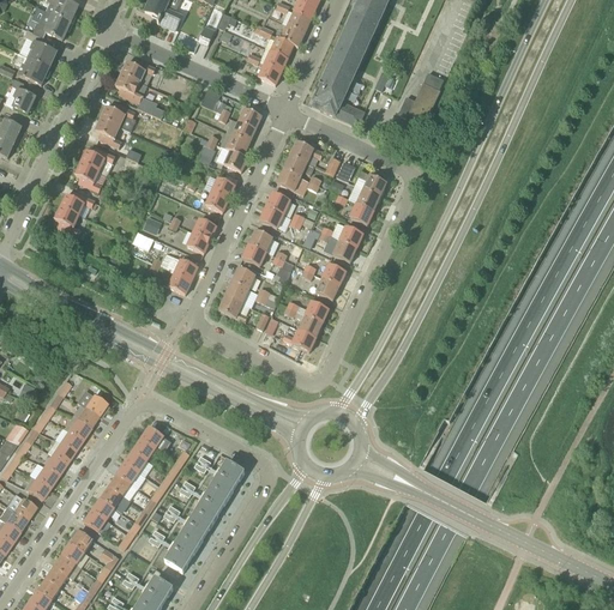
[(73,16),(78,6),(65,0),(48,0),(47,1),(50,2),(47,12),(73,23),(76,17),(73,16)]
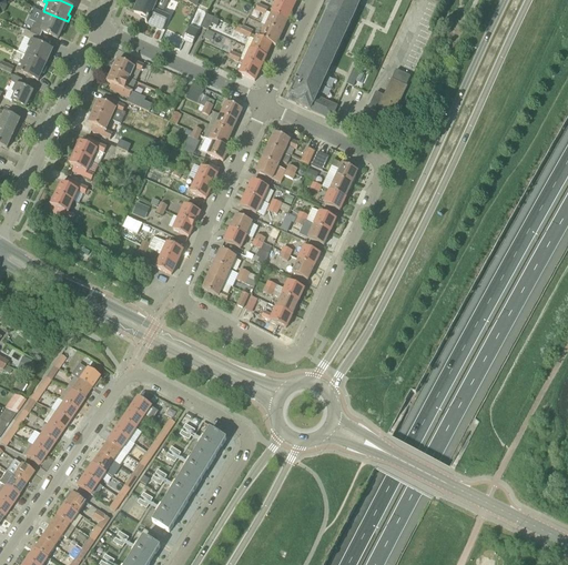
[(162,12),(166,0),(139,0),(134,10),(148,17),(145,21),(146,22),(148,21),(162,28),(168,14),(162,12)]
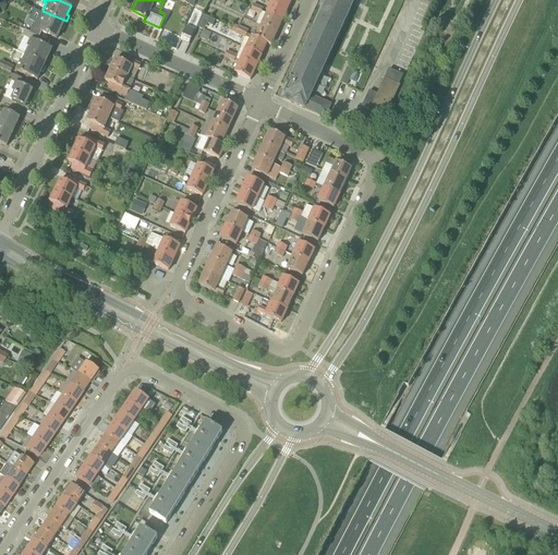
[(273,0),(267,11),(282,19),(288,7),(275,0),(273,0)]
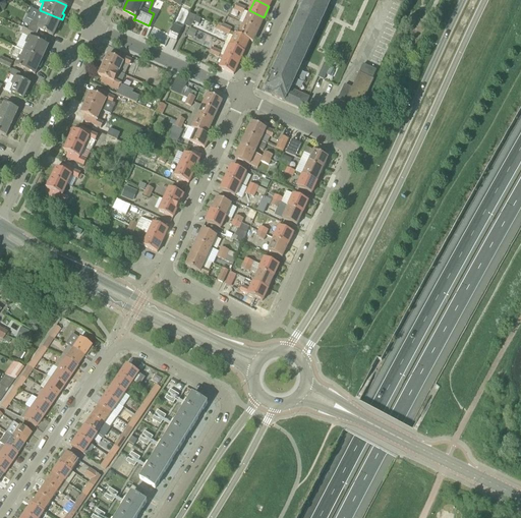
[(300,0),(299,2),(299,3),(303,5),(295,22),(315,32),(330,0),(300,0)]
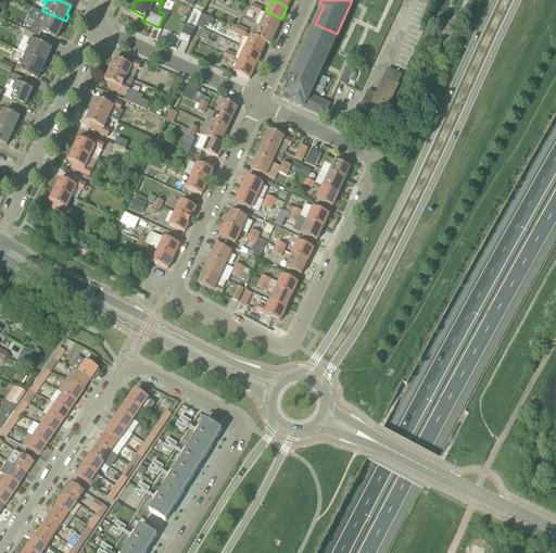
[(256,22),(261,23),(260,24),(276,30),(281,19),(266,11),(261,9),(251,4),(250,8),(260,12),(256,22)]
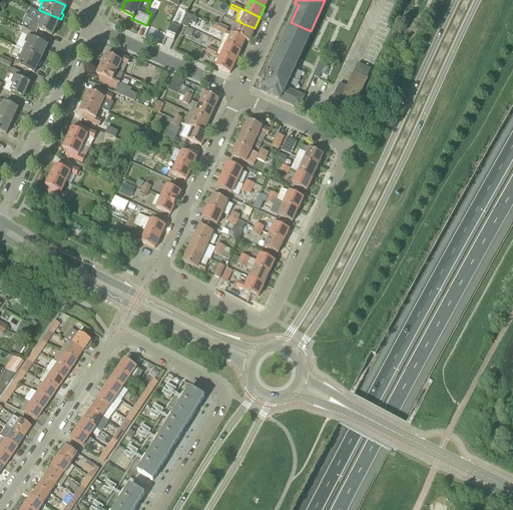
[(38,27),(52,33),(56,25),(58,26),(61,19),(39,10),(34,20),(31,18),(27,27),(36,31),(38,27)]
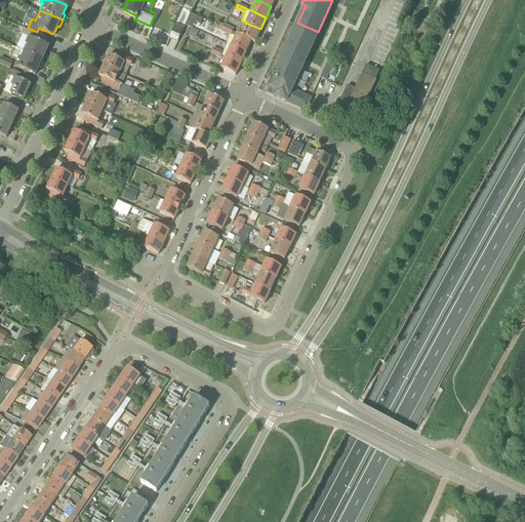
[(186,23),(191,26),(193,26),(195,19),(200,22),(203,16),(191,11),(186,23)]
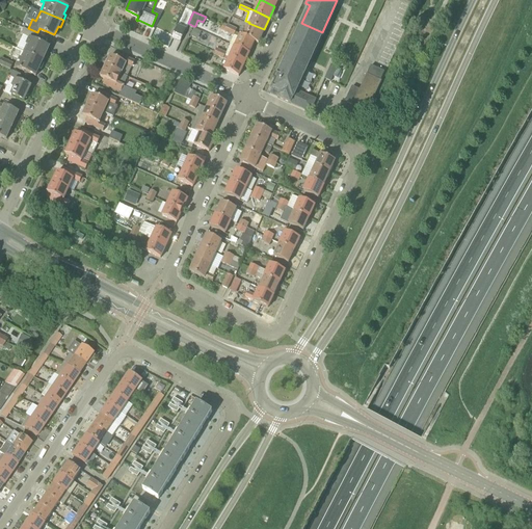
[(181,40),(186,27),(178,23),(173,35),(181,40)]
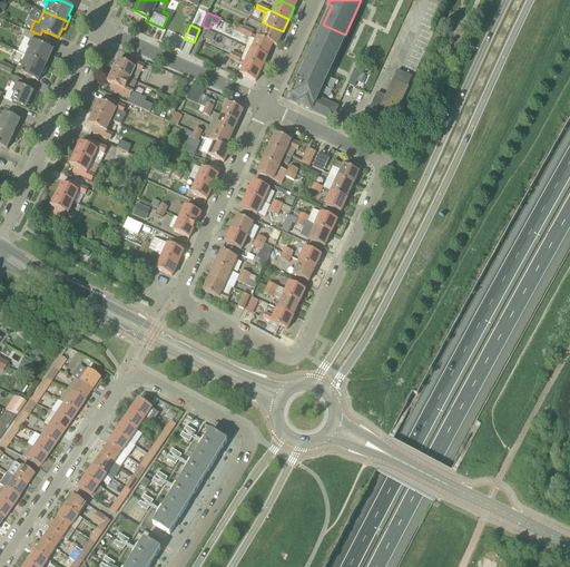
[(244,25),(242,28),(238,26),(236,29),(245,33),(248,27),(244,25)]
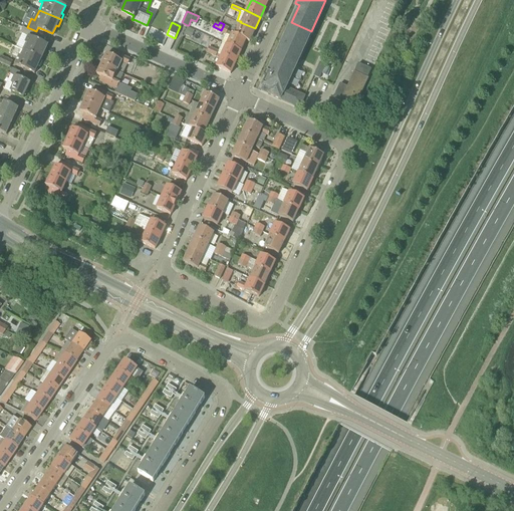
[(240,22),(235,33),(246,38),(250,40),(255,28),(240,22)]
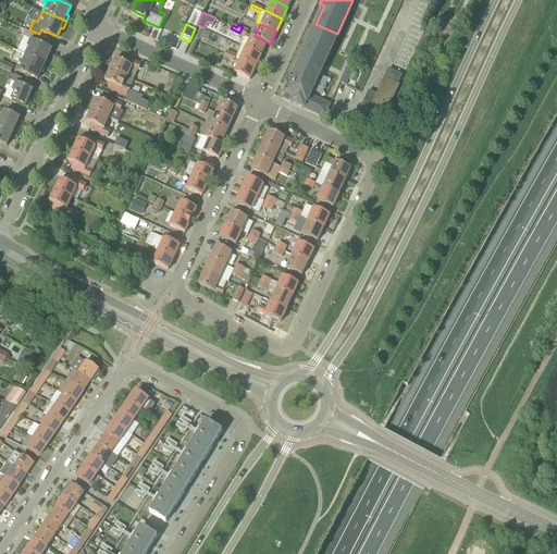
[(316,24),(302,53),(323,64),(337,34),(316,24)]
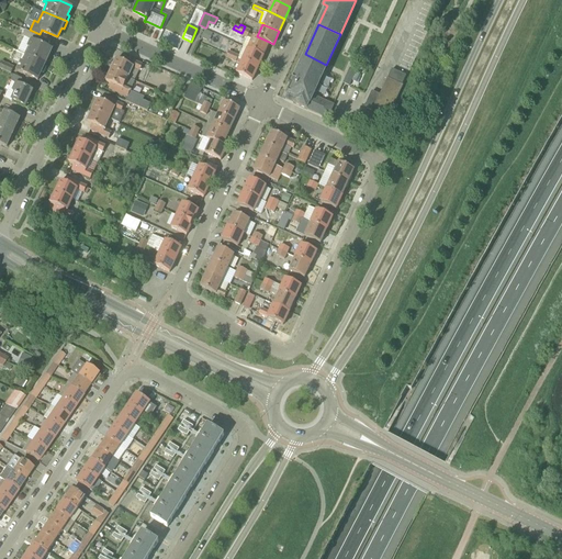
[(45,62),(53,47),(37,41),(40,34),(30,30),(25,28),(23,34),(24,34),(18,49),(24,53),(45,62)]
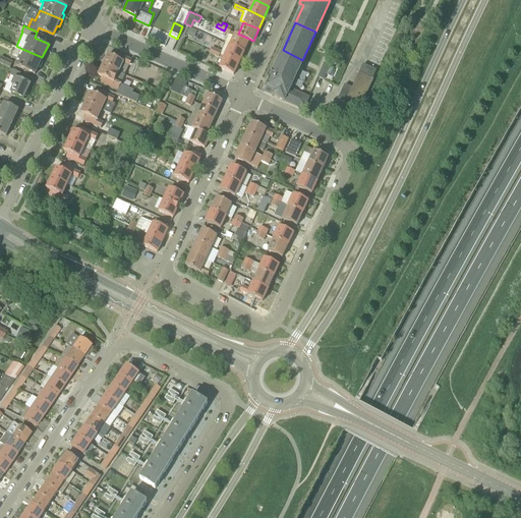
[(191,26),(191,25),(189,25),(186,33),(193,36),(197,29),(191,26)]
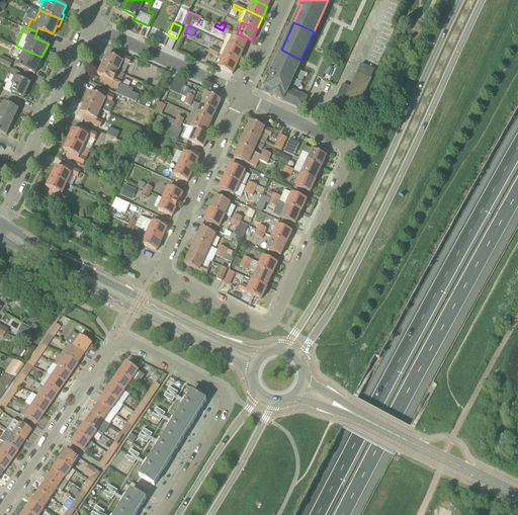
[(234,31),(230,29),(229,29),(228,32),(224,41),(229,44),(243,50),(248,38),(237,33),(234,31)]
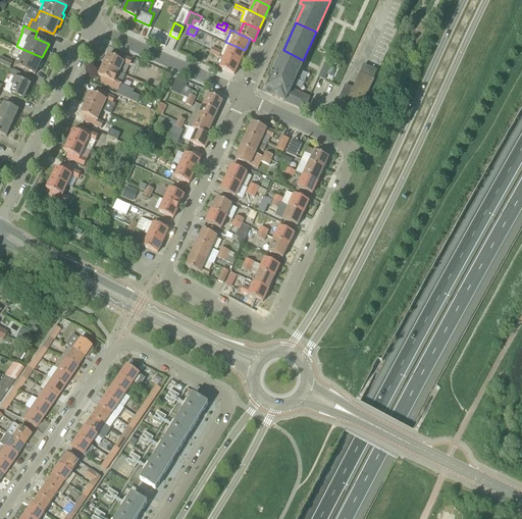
[(230,44),(225,55),(240,61),(245,50),(230,44)]
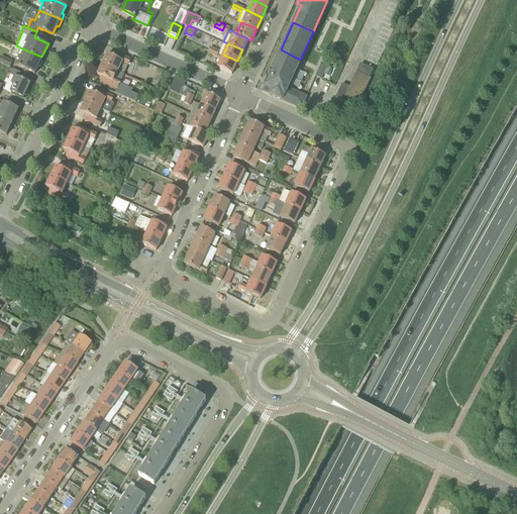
[(219,53),(209,47),(208,52),(217,56),(217,55),(222,57),(217,66),(218,66),(232,72),(237,61),(223,55),(219,53)]
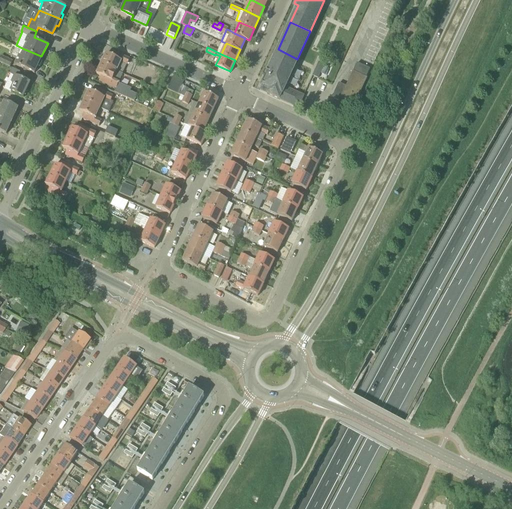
[(15,62),(34,71),(41,56),(22,48),(15,62)]
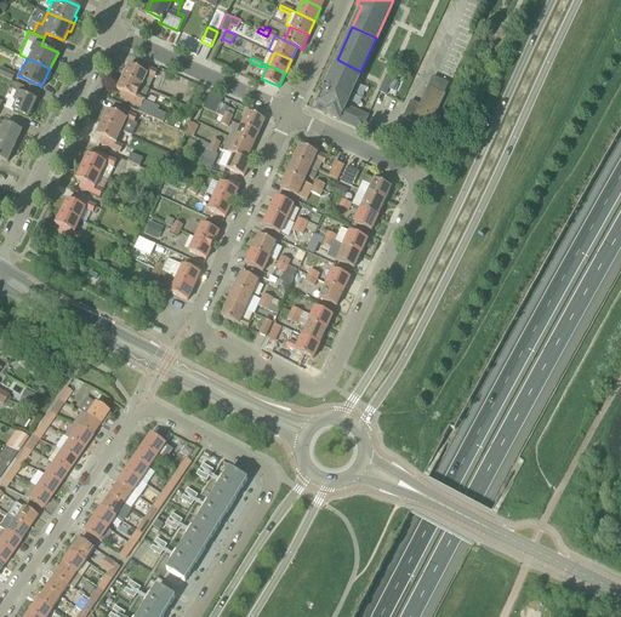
[(154,75),(158,69),(137,60),(135,66),(129,63),(123,75),(142,84),(147,73),(154,75)]
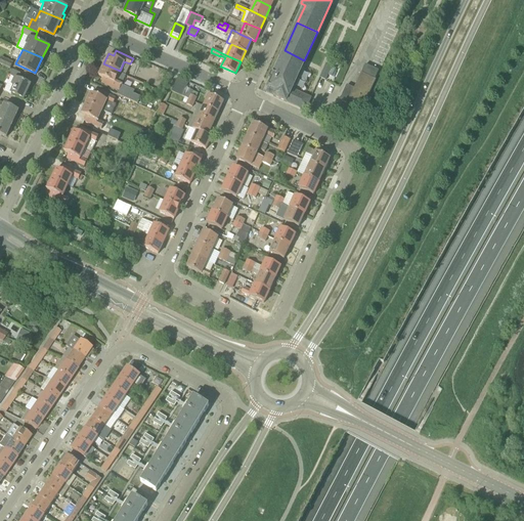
[(273,94),(305,109),(310,96),(292,87),(304,60),(285,50),(274,73),(272,72),(271,73),(266,84),(268,85),(266,90),(273,94)]
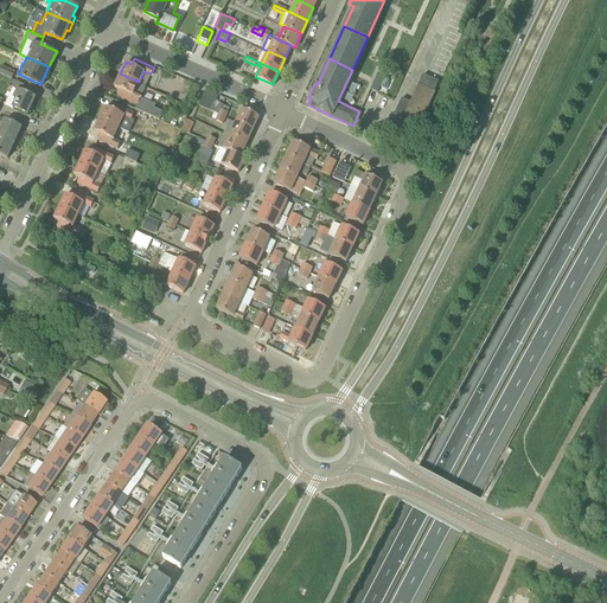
[(0,71),(11,77),(16,69),(1,63),(0,65),(0,71)]
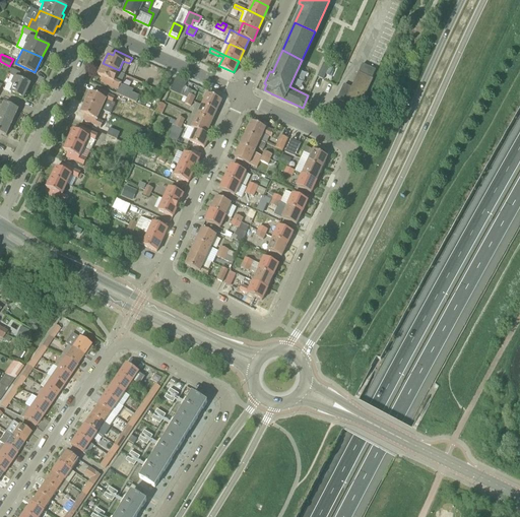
[(324,60),(320,68),(326,71),(330,63),(324,60)]
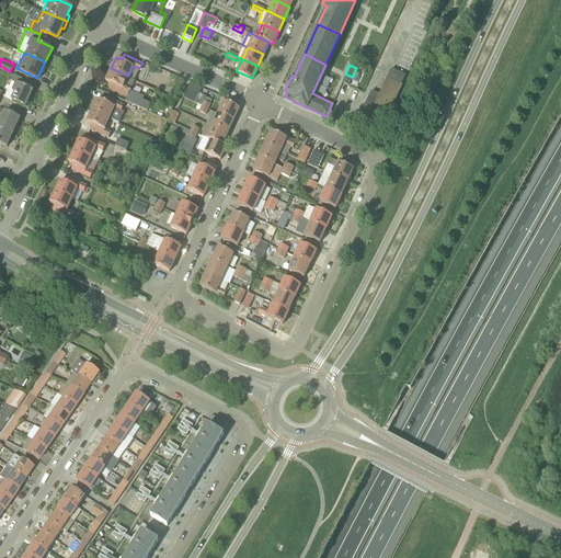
[(135,79),(128,77),(128,76),(111,68),(105,79),(111,81),(109,87),(127,95),(126,99),(147,109),(150,102),(142,99),(145,95),(130,89),(135,79)]
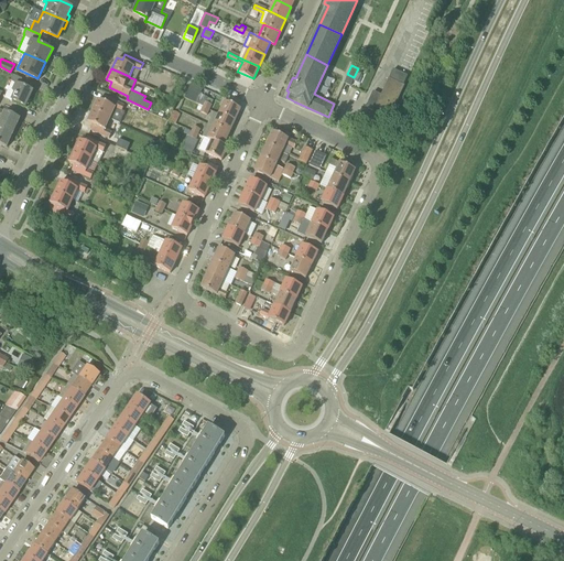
[(4,95),(12,98),(25,105),(33,89),(19,83),(22,77),(13,73),(11,79),(12,79),(4,95)]
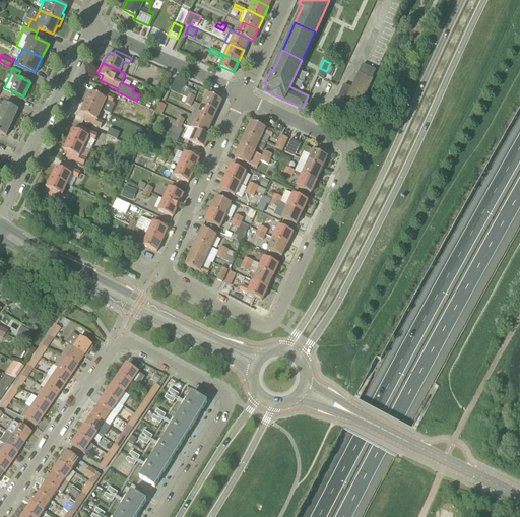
[(343,107),(356,113),(373,78),(359,72),(352,86),(345,101),(343,107)]
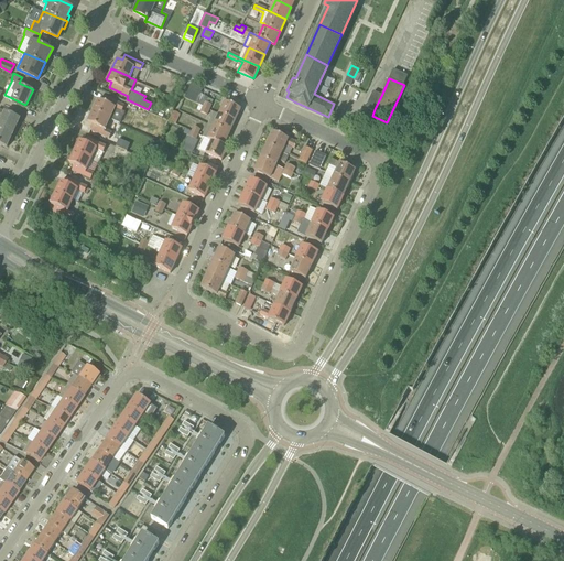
[(375,109),(382,94),(375,90),(367,106),(375,109)]
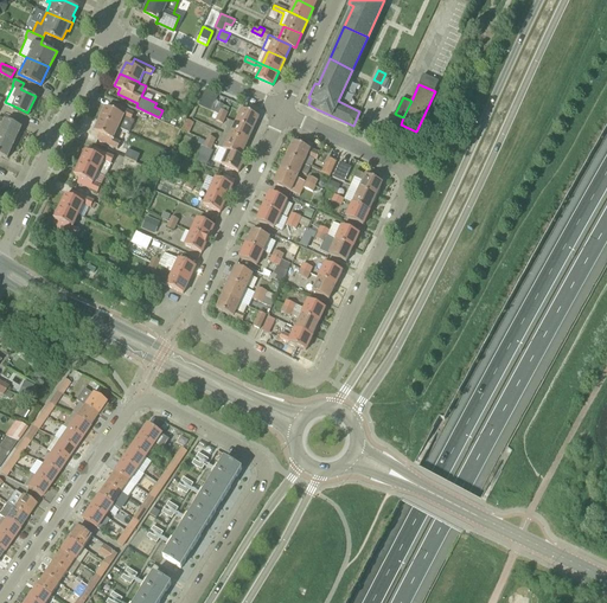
[(218,113),(225,115),(230,107),(215,100),(213,103),(202,98),(199,103),(218,113)]
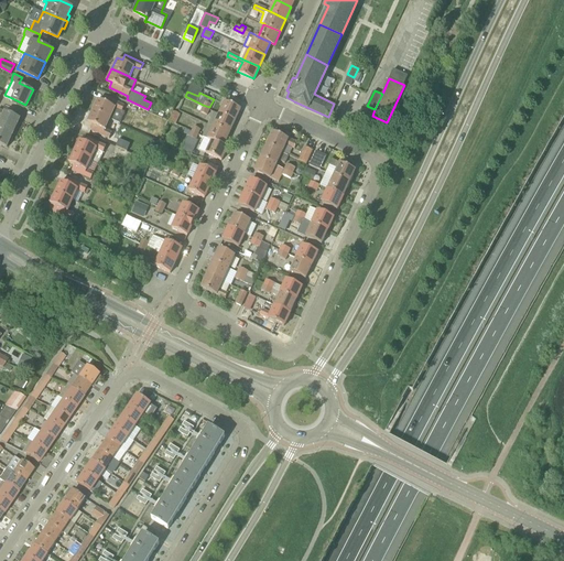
[(125,104),(106,95),(104,100),(98,98),(93,109),(110,117),(115,107),(121,109),(125,104)]
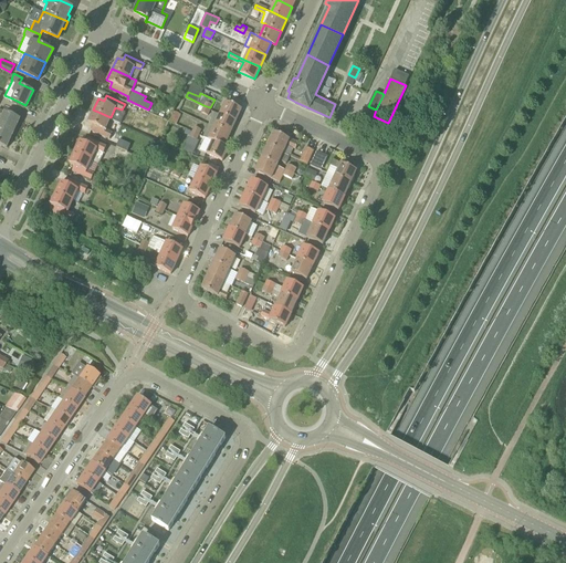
[(241,107),(226,100),(220,113),(236,120),(241,107)]
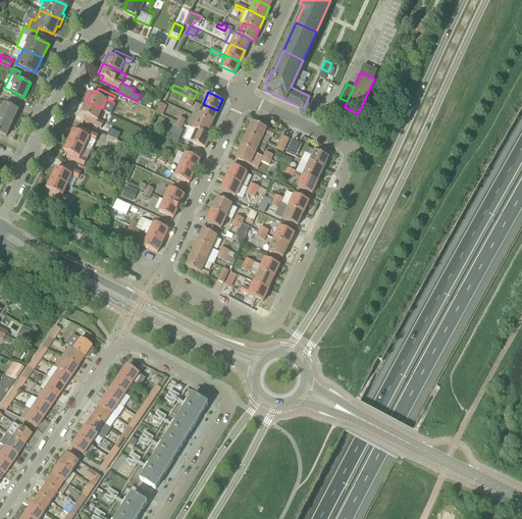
[(0,115),(13,122),(16,115),(15,114),(18,108),(0,99),(0,115)]
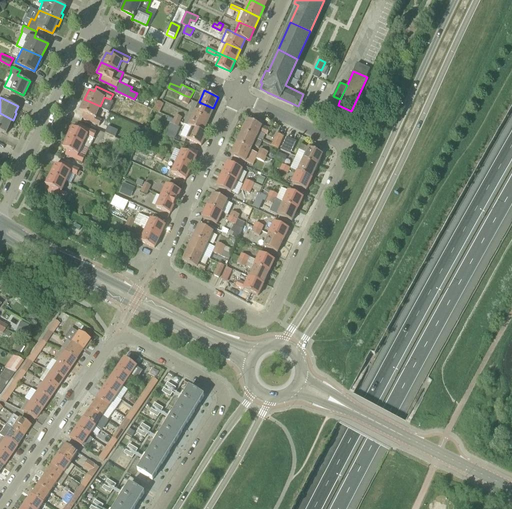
[(84,111),(82,116),(99,124),(102,118),(96,116),(100,106),(84,99),(79,109),(84,111)]
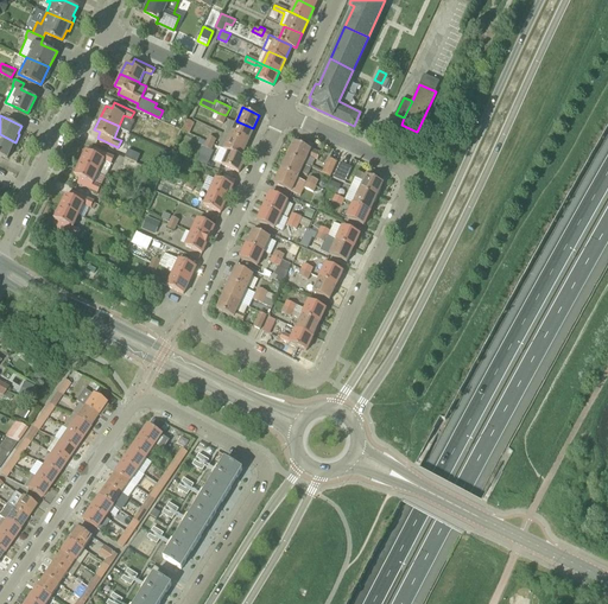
[(187,118),(182,127),(189,131),(194,120),(187,118)]
